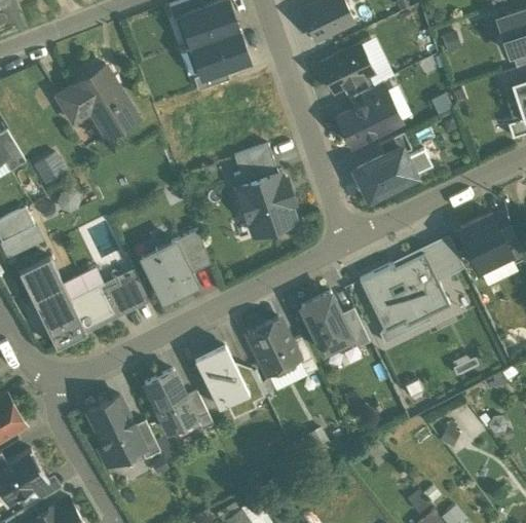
[(180,14),(203,7),(200,0),(185,0),(168,6),(174,19),(180,16),(180,14)]
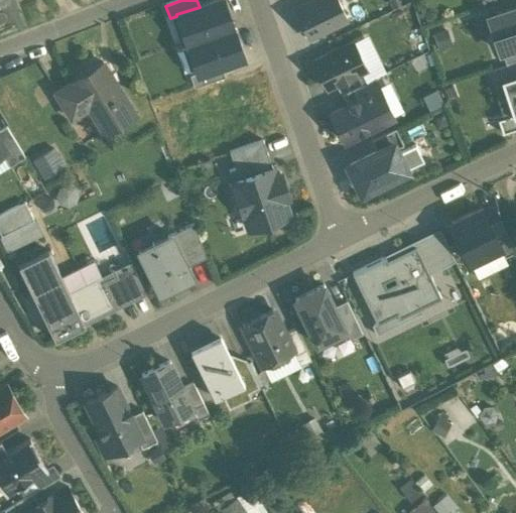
[(176,16),(186,45),(233,29),(222,0),(220,0),(200,7),(176,14),(176,16)]
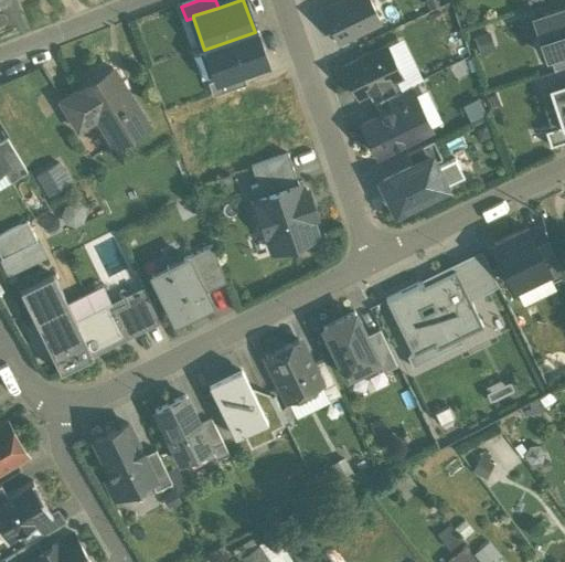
[(368,0),(349,0),(323,13),(338,42),(380,21),(368,0)]
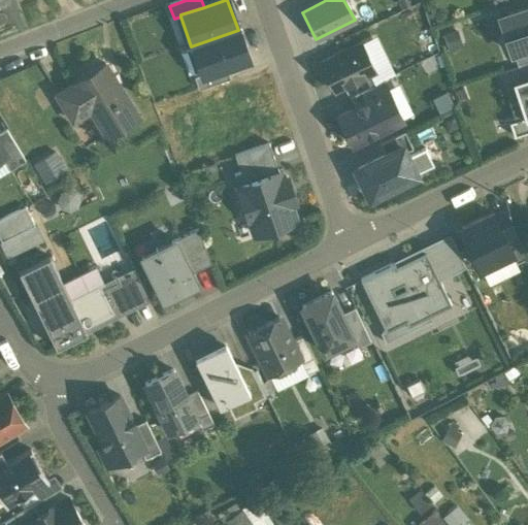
[(527,7),(498,18),(510,54),(513,54),(527,48),(527,7)]
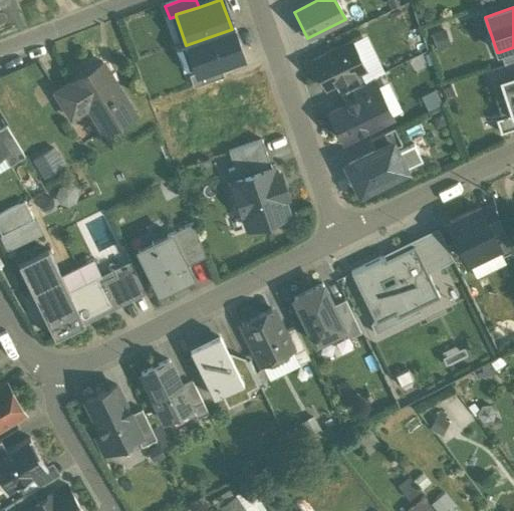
[(196,73),(197,75),(219,67),(241,59),(232,29),(186,45),(196,73)]
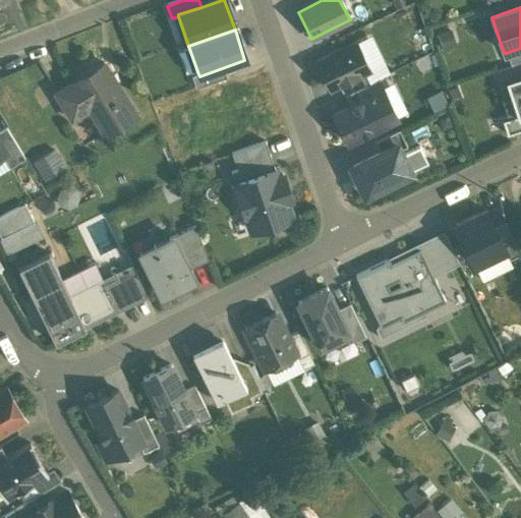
[(357,44),(315,64),(329,91),(338,87),(363,73),(369,70),(357,44)]
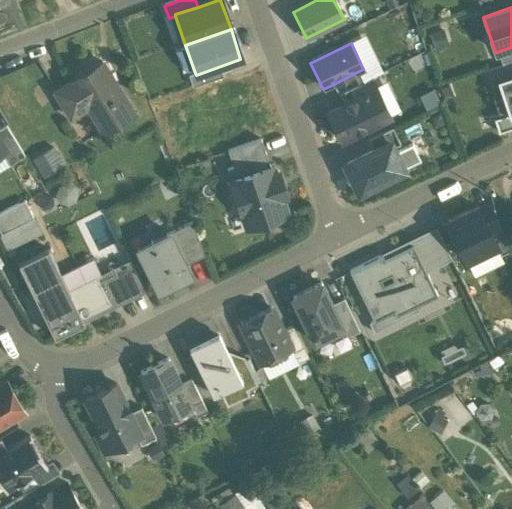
[(511,47),(497,52),(502,65),(502,66),(511,63),(511,62),(511,47)]
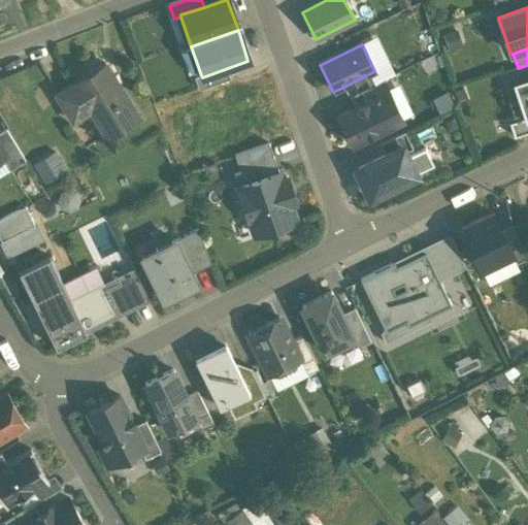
[(105,65),(56,95),(72,122),(87,113),(84,109),(93,103),(112,134),(138,119),(105,65)]
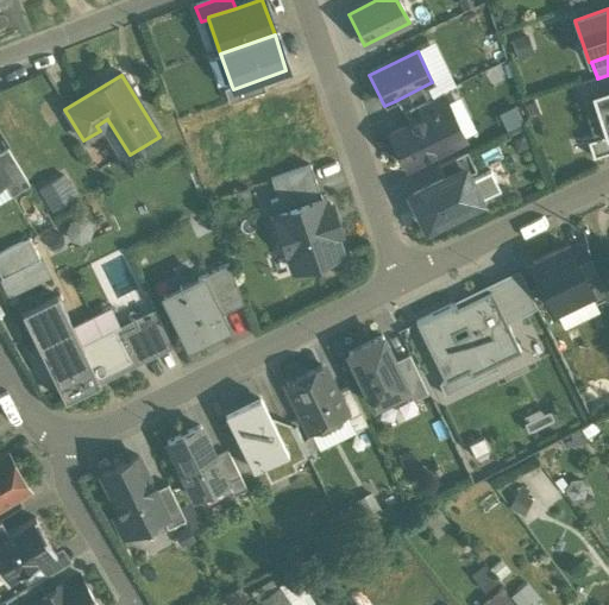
[(591,96),(608,89),(608,76),(608,75),(597,79),(575,86),(579,100),(591,96)]
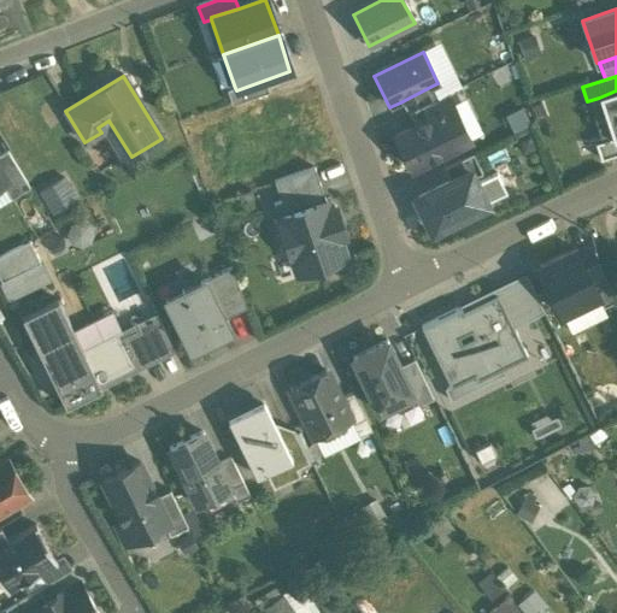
[(268,94),(263,81),(236,90),(235,88),(227,92),(231,107),(268,94)]
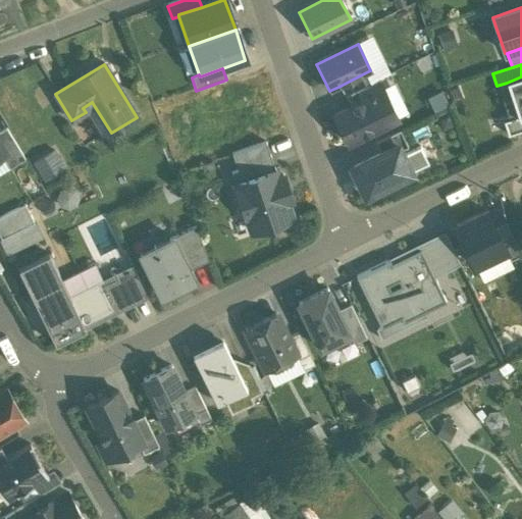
[(364,73),(338,87),(344,97),(346,97),(369,85),(364,73)]
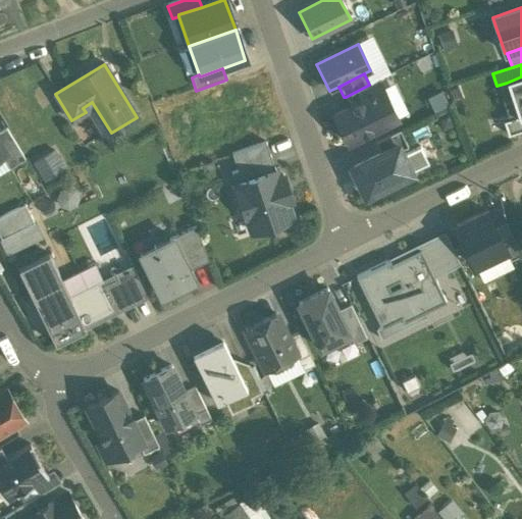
[(521,76),(507,83),(518,118),(519,120),(521,118),(521,76)]
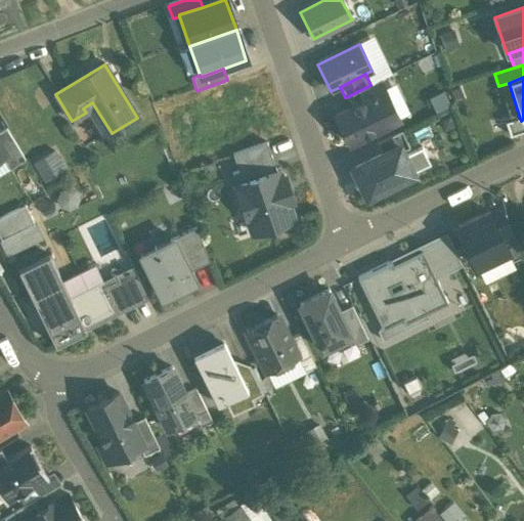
[(370,85),(347,97),(352,107),(385,92),(379,81),(370,85)]
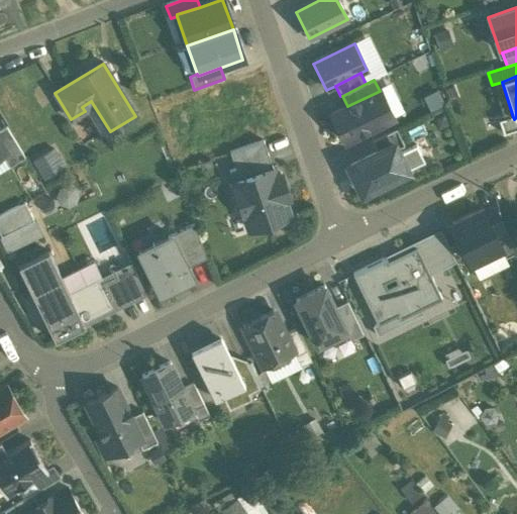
[(347,106),(330,115),(344,141),(393,118),(380,91),(347,106)]
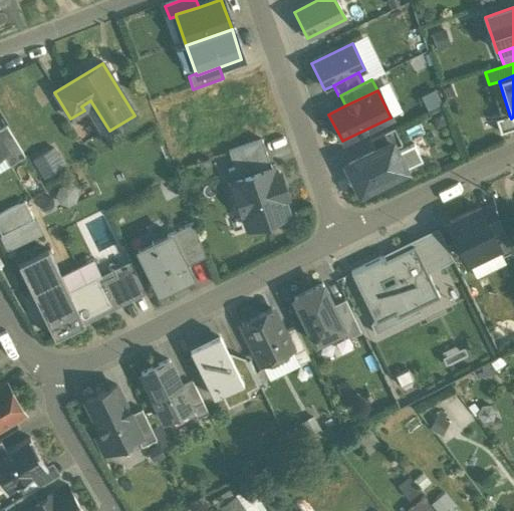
[(513,130),(513,116),(511,118),(510,116),(495,121),(500,135),(513,130)]
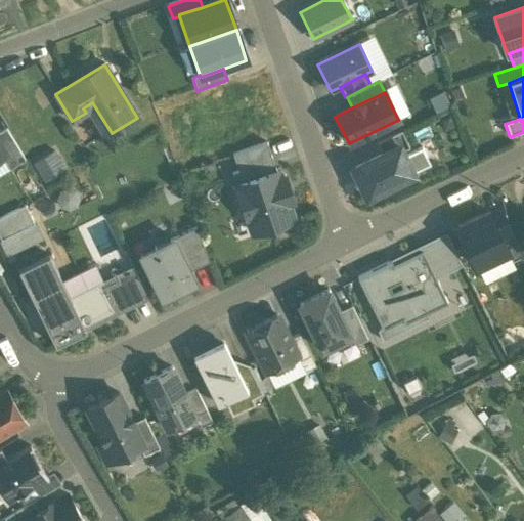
[(25,161),(5,129),(0,132),(0,143),(6,155),(1,157),(9,170),(25,161)]
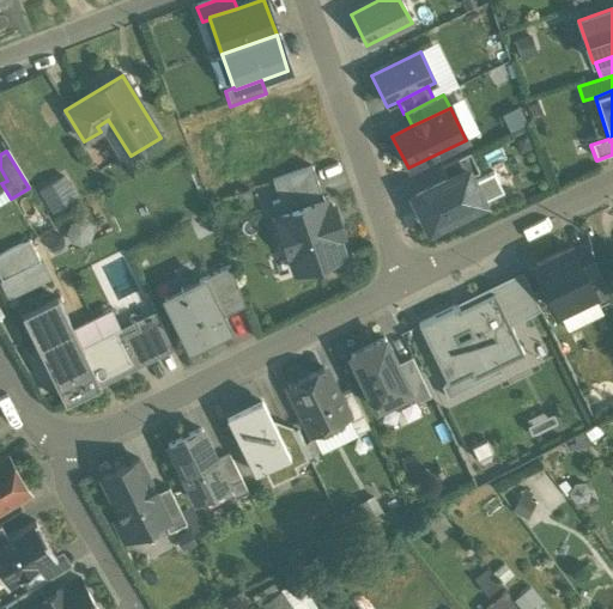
[(469,154),(441,169),(447,182),(466,172),(468,177),(478,172),(469,154)]
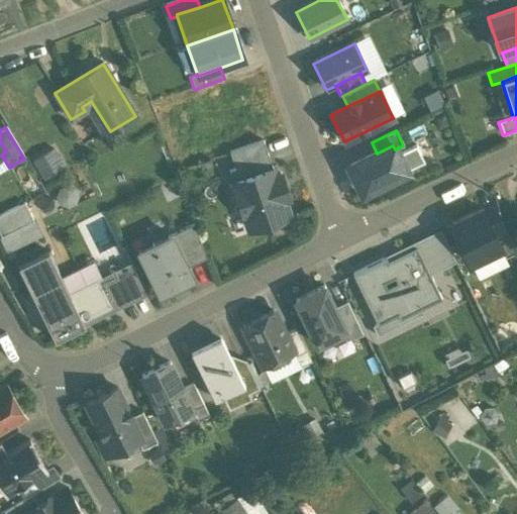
[(228,172),(232,183),(273,169),(264,142),(229,156),(234,170),(228,172)]
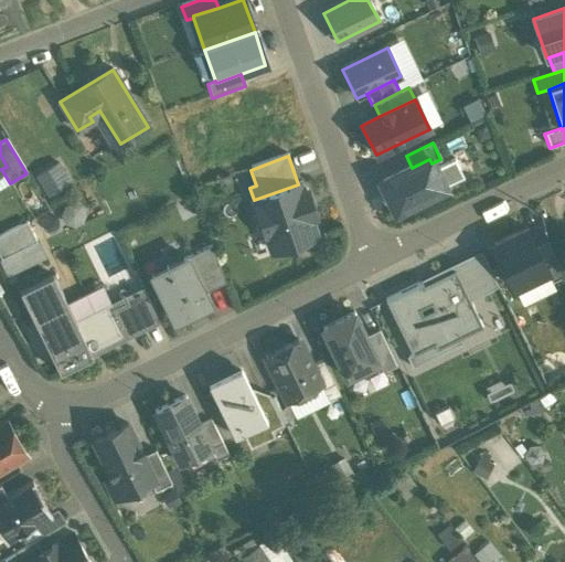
[(412,168),(382,182),(395,212),(413,203),(414,205),(427,199),(426,197),(444,188),(435,170),(432,163),(429,159),(412,168)]
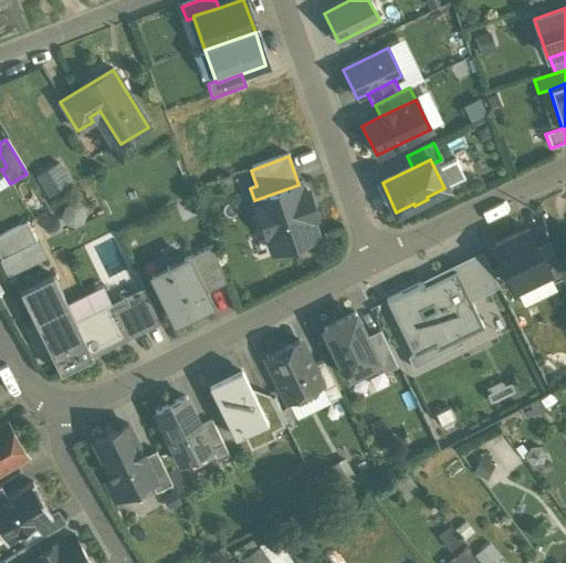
[(436,170),(444,188),(464,179),(456,162),(436,170)]
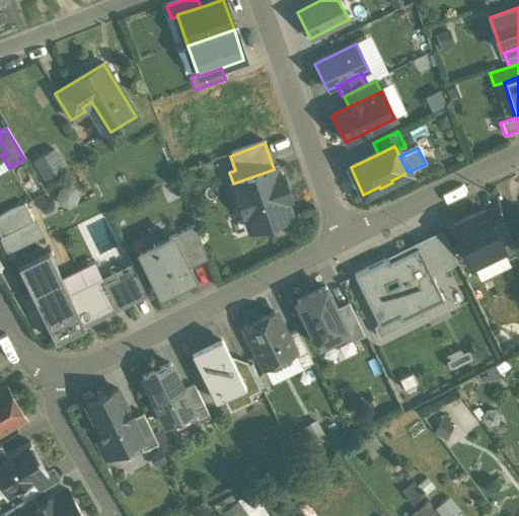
[(274,169),(233,183),(250,232),(291,218),(285,202),(290,201),(281,176),(277,177),(274,169)]
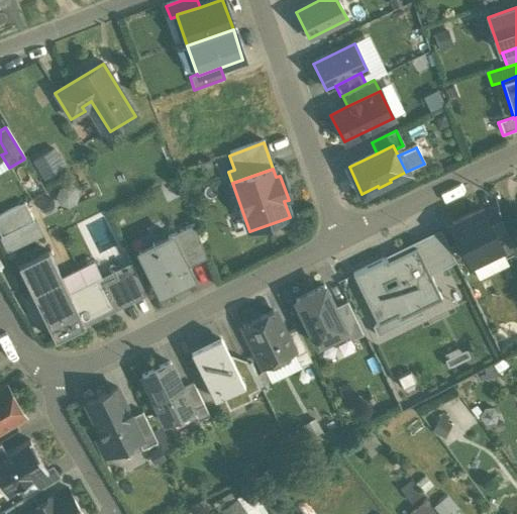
[(0,216),(0,235),(1,238),(32,222),(23,205),(0,216)]
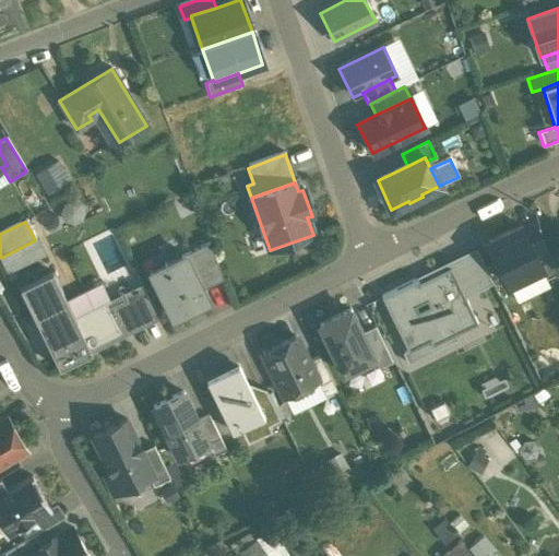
[(520,227),(487,244),(509,287),(542,271),(530,246),(520,227)]
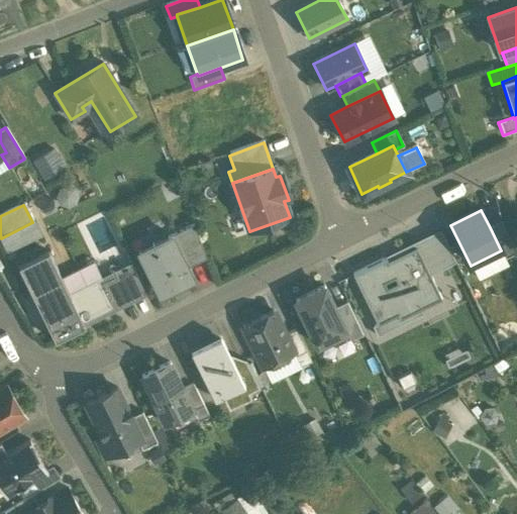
[(516,252),(501,221),(490,227),(501,250),(506,261),(516,254),(516,252)]
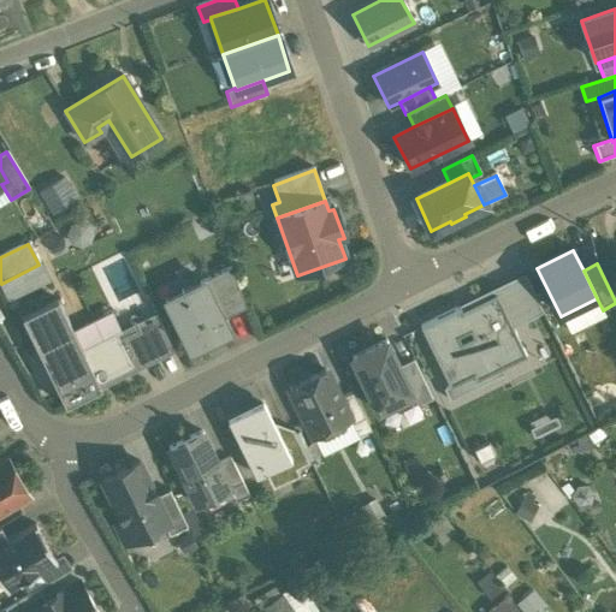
[(231,268),(203,281),(223,320),(246,309),(231,268)]
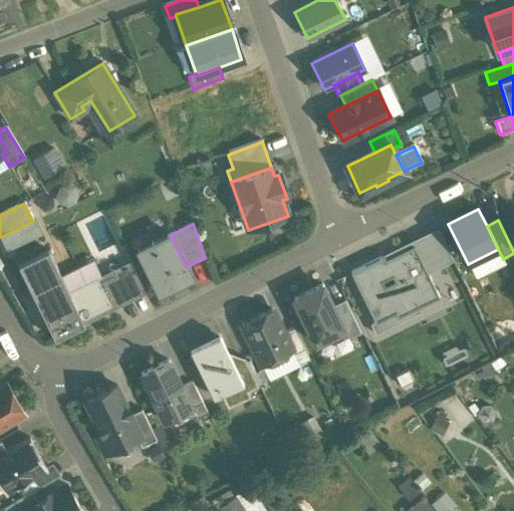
[(440,234),(414,247),(428,275),(453,262),(440,234)]
